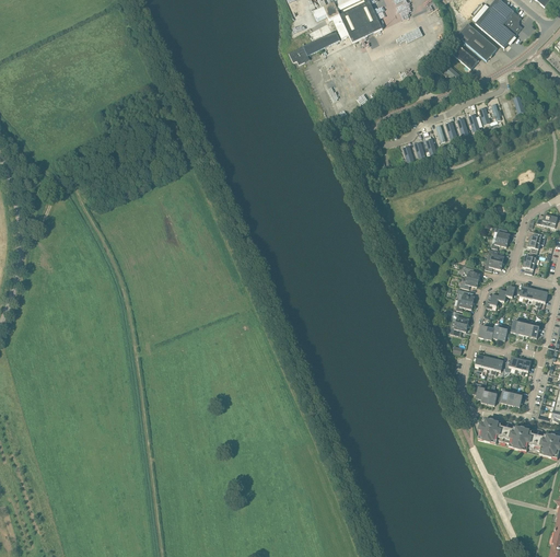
[(383,27),(370,0),(336,0),(334,1),(334,2),(324,7),(324,6),(315,10),(318,18),(327,14),(329,19),(333,18),(342,37),(349,34),(352,41),(383,27)]
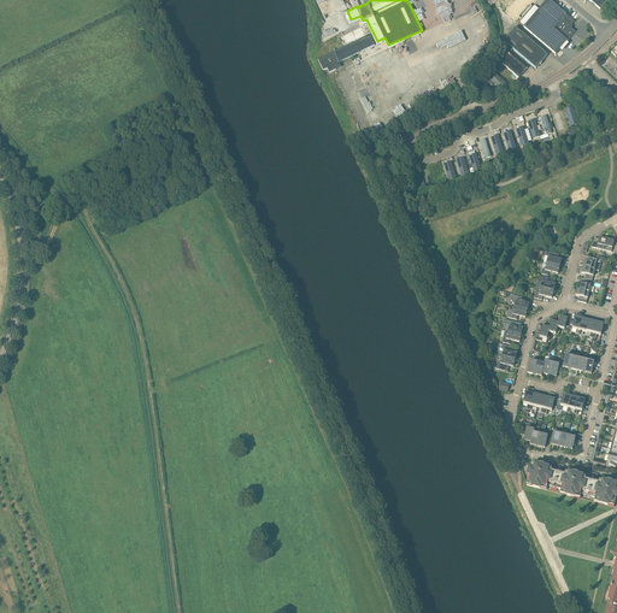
[(517,18),(530,0),(504,0),(500,4),(506,9),(504,12),(507,15),(510,12),(517,18)]
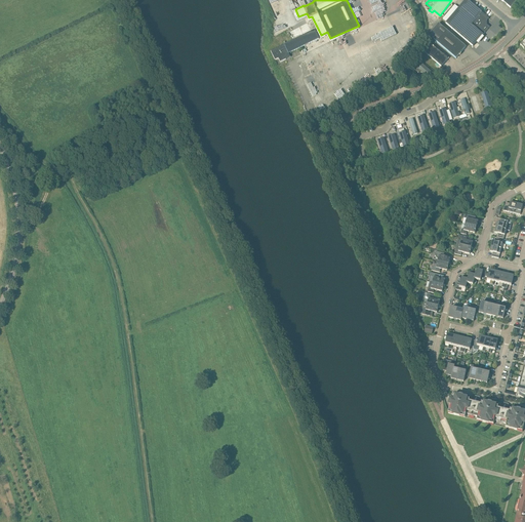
[(463,0),(459,5),(455,2),(443,16),(446,21),(473,43),(490,25),(487,22),(486,22),(486,18),(487,18),(489,15),(482,10),(470,0),(463,0)]
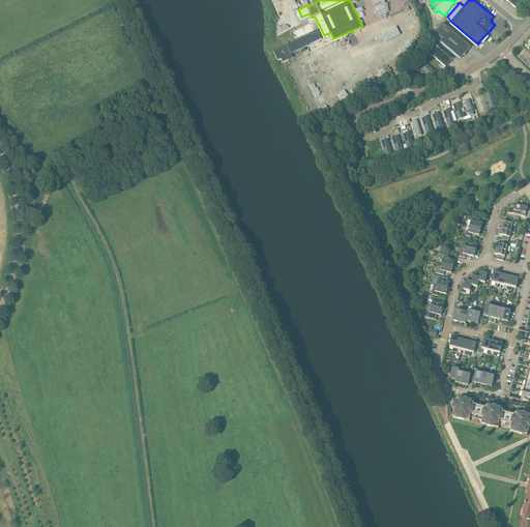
[(415,4),(402,9),(409,29),(422,24),(415,4)]
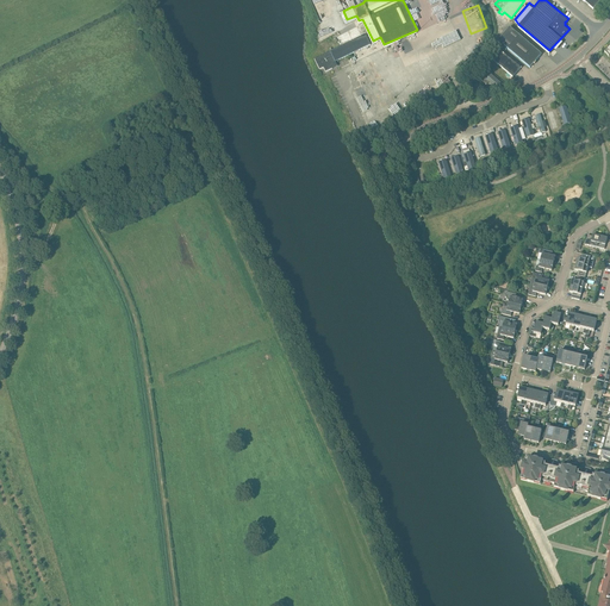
[(422,8),(412,13),(417,24),(427,18),(422,8)]
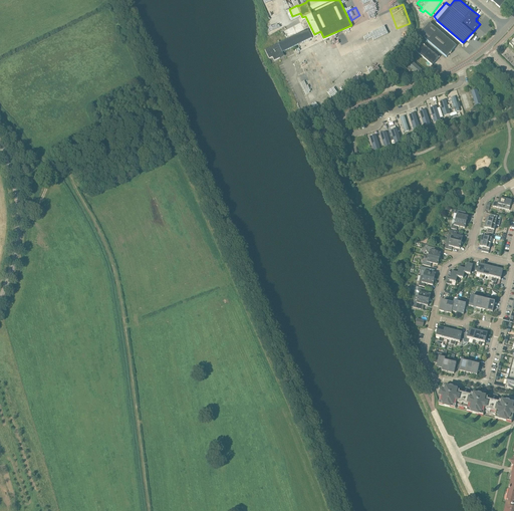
[(420,31),(428,38),(447,55),(457,43),(438,27),(430,20),(420,31)]
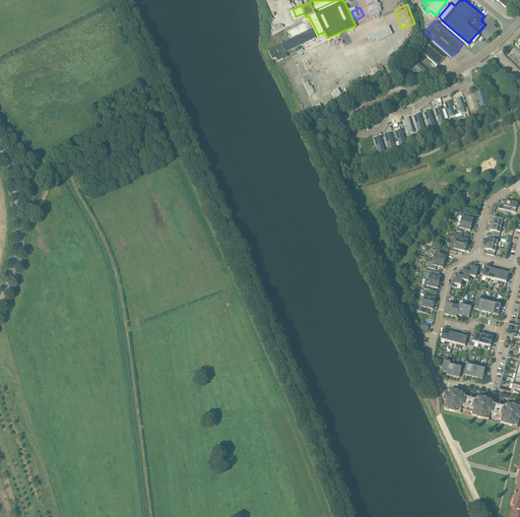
[(268,48),(272,57),(276,55),(277,59),(287,54),(286,50),(316,36),(312,26),(268,48)]
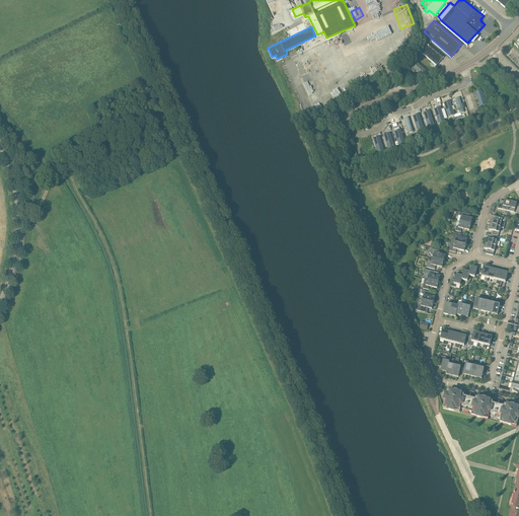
[(428,43),(422,50),(437,63),(443,56),(428,43)]
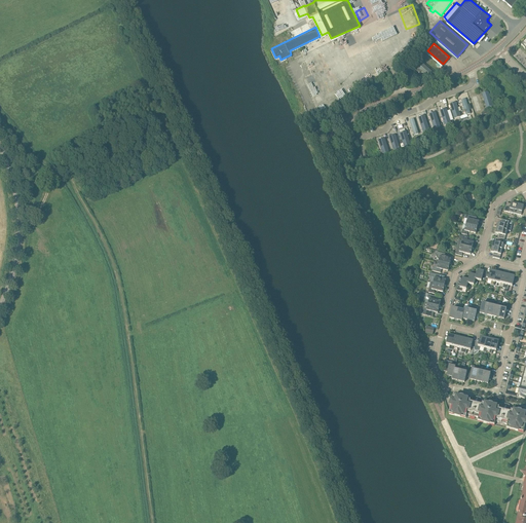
[(414,66),(420,71),(422,68),(429,75),(434,70),(420,59),(414,66)]
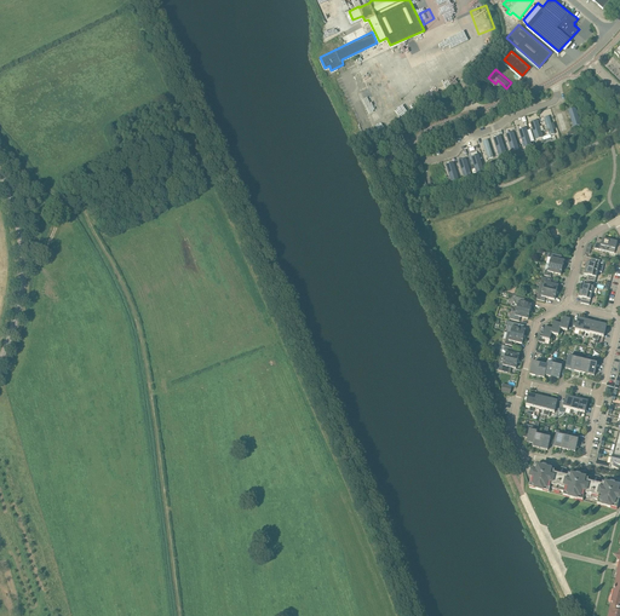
[(568,108),(574,125),(581,122),(575,105),(568,108)]
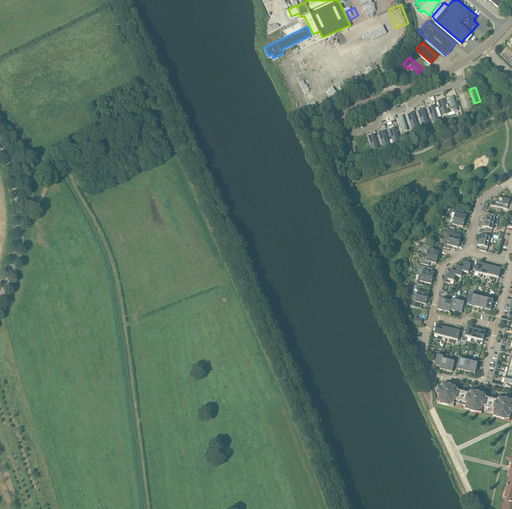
[(460,92),(464,105),(468,104),(464,90),(460,92)]
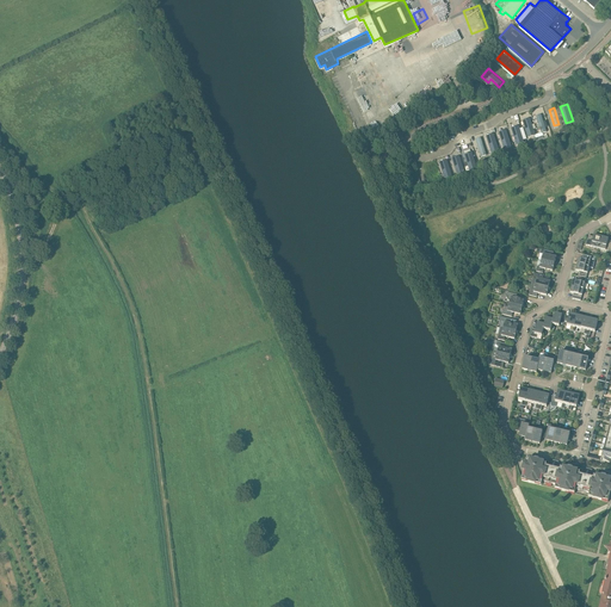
[(541,111),(536,113),(542,130),(547,129),(541,111)]
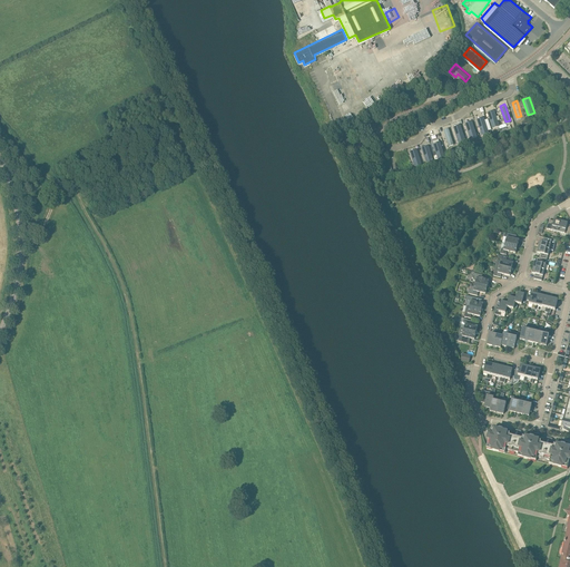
[(493,126),(499,124),(494,108),(488,110),(493,126)]
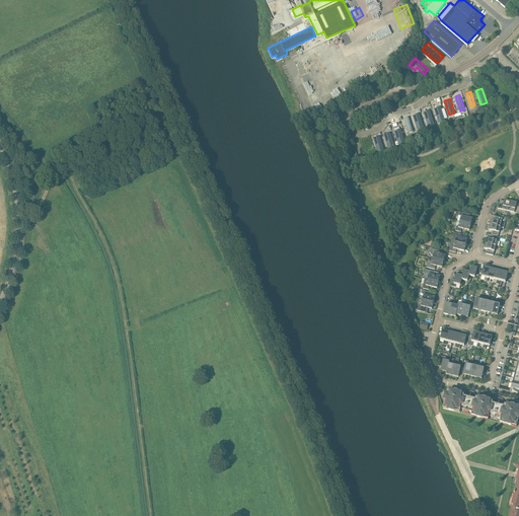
[(434,106),(439,121),(445,119),(444,116),(441,106),(440,104),(434,106)]
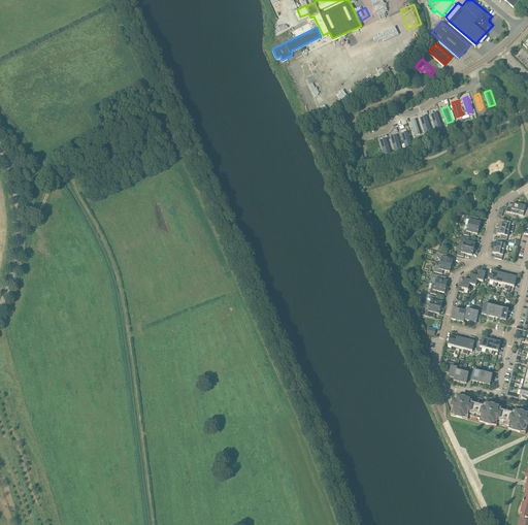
[(436,127),(441,125),(437,109),(431,111),(436,127)]
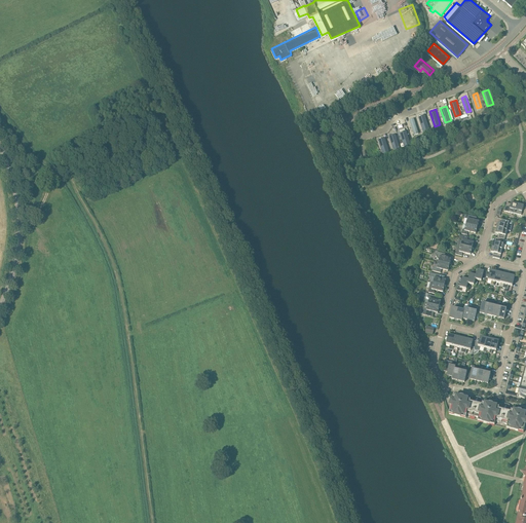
[(418,115),(423,129),(429,127),(424,113),(418,115)]
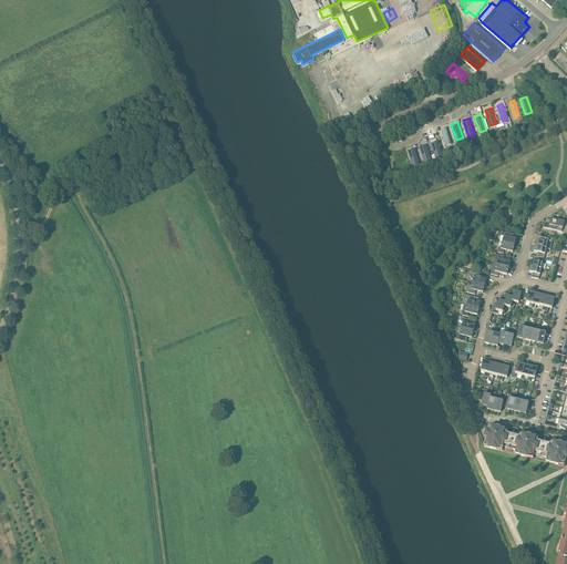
[(447,125),(441,127),(446,143),(452,141),(447,125)]
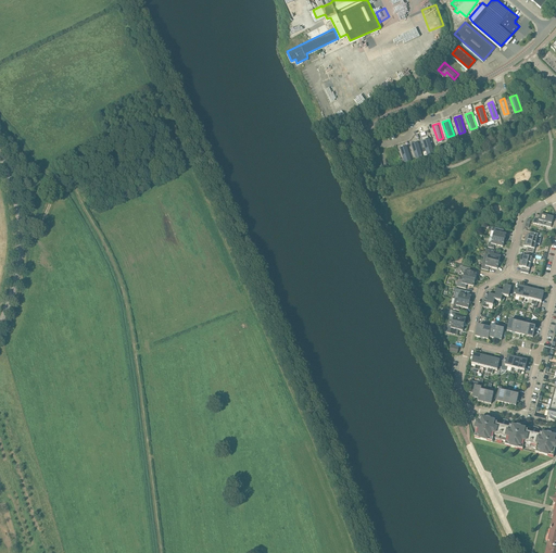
[(434,152),(429,136),(422,138),(428,153),(434,152)]
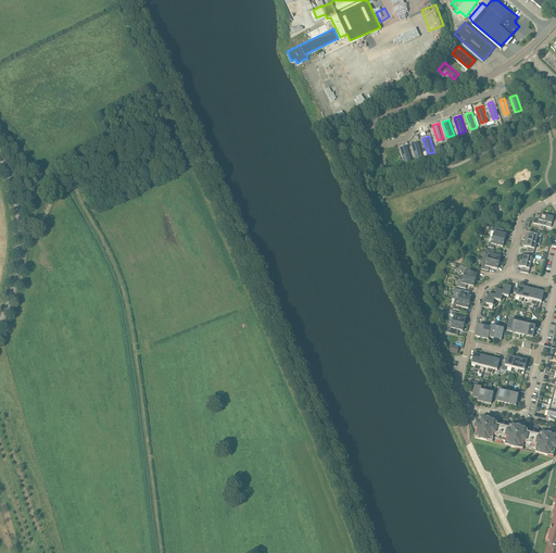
[(422,155),(418,140),(412,141),(416,158),(422,155)]
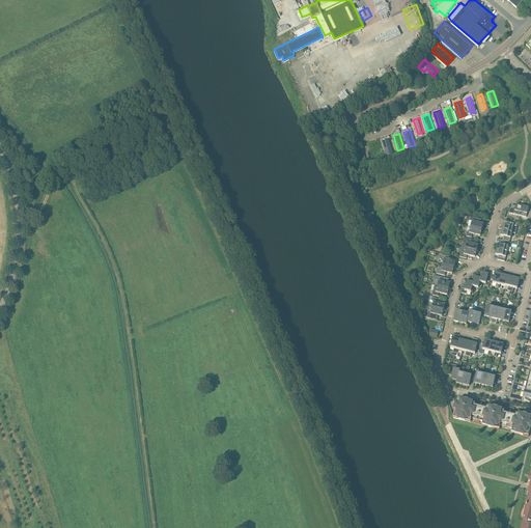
[(393,151),(388,137),(382,139),(387,154),(393,151)]
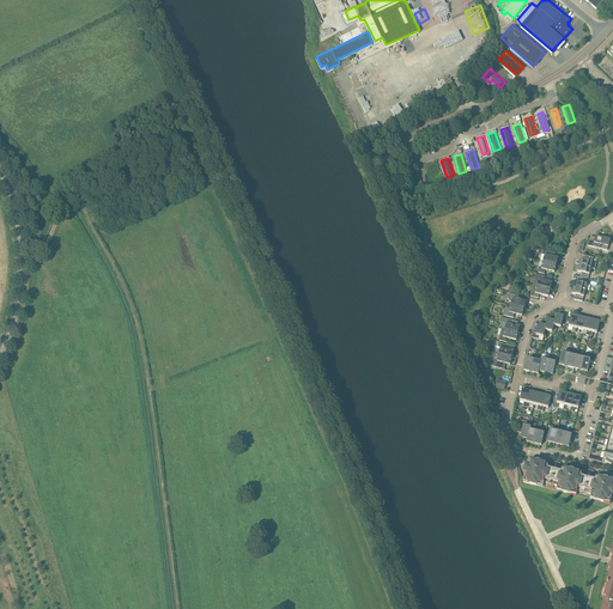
[(437,162),(430,164),(435,181),(442,178),(437,162)]
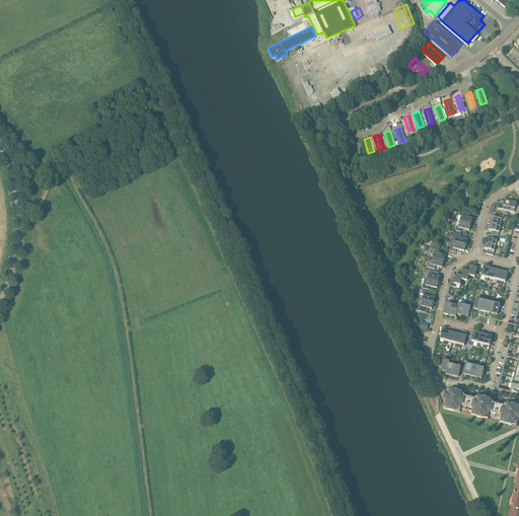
[(502,204),(499,203),(498,206),(502,207),(508,209),(511,199),(505,197),(504,202),(503,201),(502,204)]
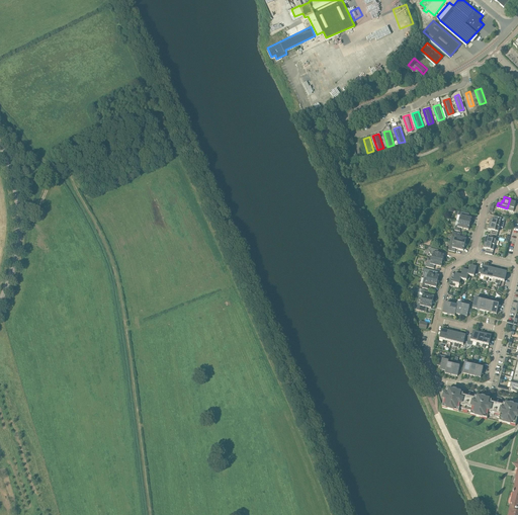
[(517,201),(515,201),(516,199),(510,198),(507,208),(517,210),(517,209),(517,201)]
